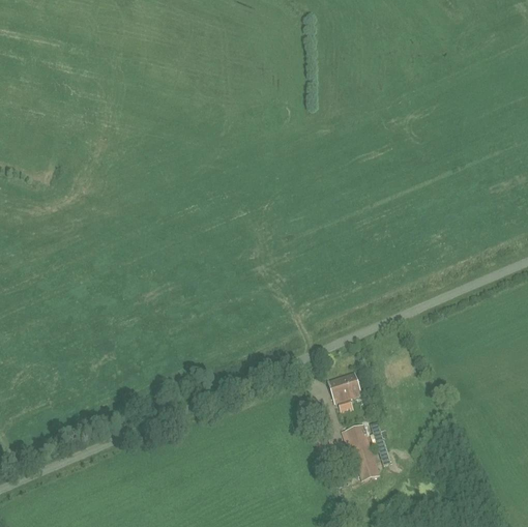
[(333,403),(359,394),(352,373),(327,381),(333,403)]
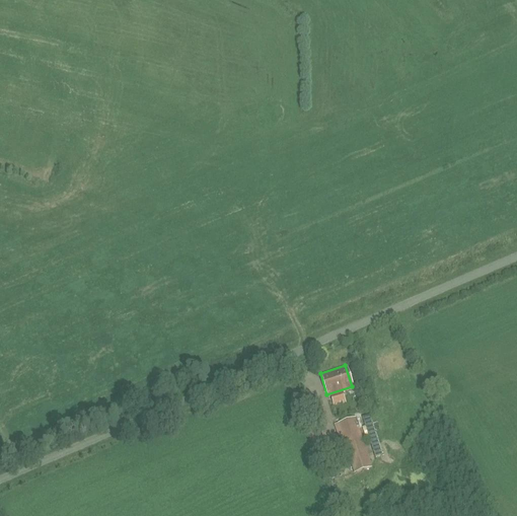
[(335,402),(349,400),(347,392),(334,395),(335,402)]
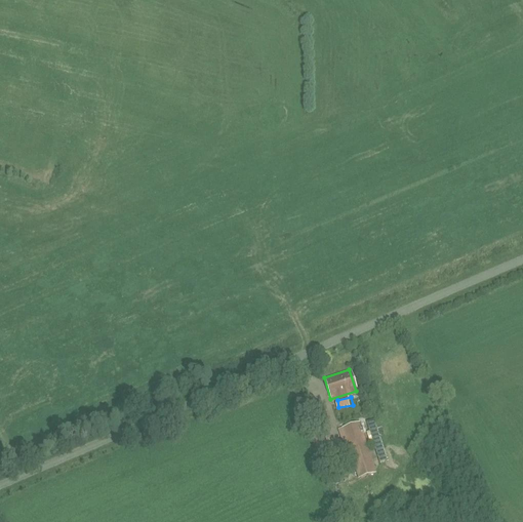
[(377,460),(386,457),(372,417),(365,420),(377,460)]
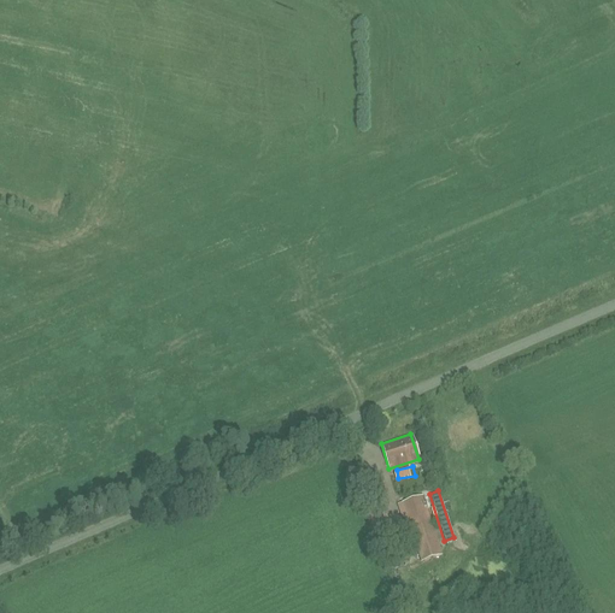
[(419,559),(439,553),(421,495),(400,501),(419,559)]
